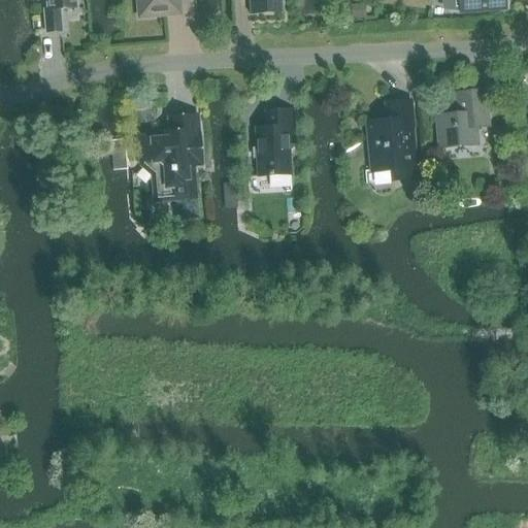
[(76,9),(75,0),(45,0),(46,10),(44,10),(45,33),(62,32),(60,10),(76,9)]
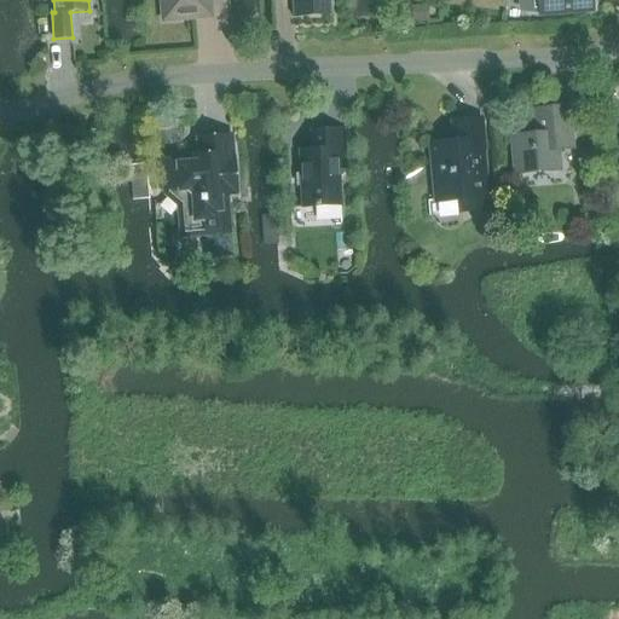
[(161,0),(163,21),(210,17),(208,0),(161,0)]
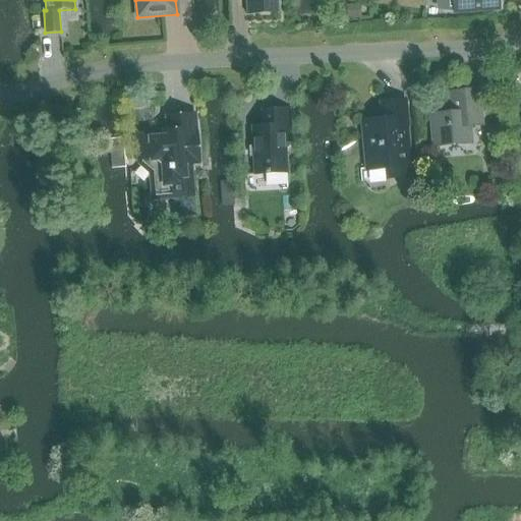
[(245,0),(247,14),(278,13),(277,0),(245,0)]
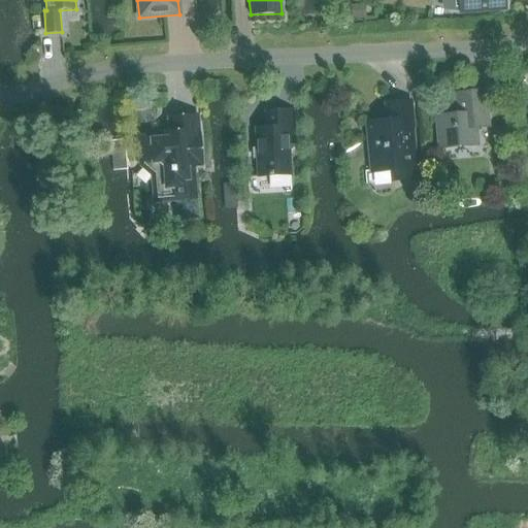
[(449,0),(450,10),(460,11),(460,13),(505,10),(503,0),(449,0)]
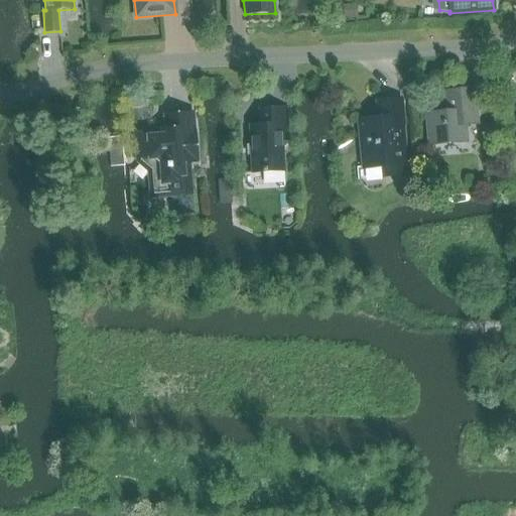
[(354,5),(342,7),(344,20),(356,19),(354,5)]
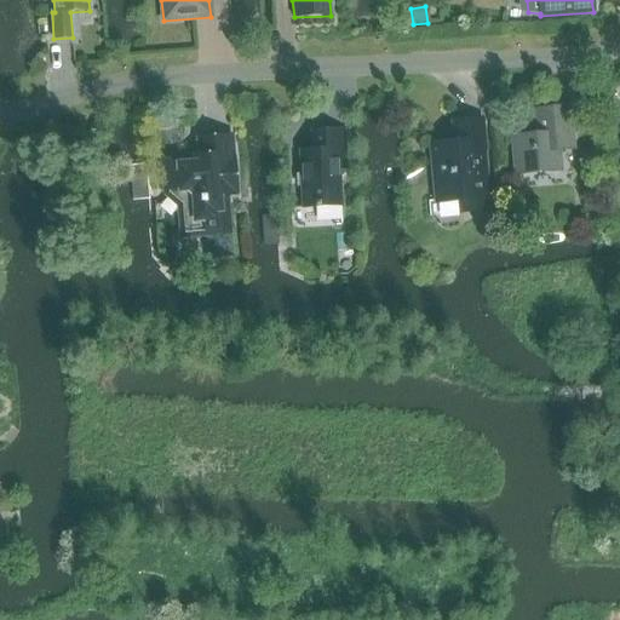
[(516,174),(560,171),(557,150),(572,149),(568,108),(534,112),(537,136),(512,138),(516,174)]
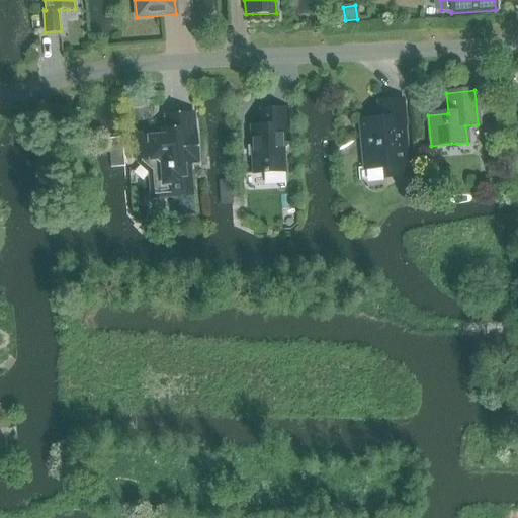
[(407,155),(403,99),(378,102),(379,118),(359,120),(364,170),(383,169),(384,178),(409,176),(408,155),(407,155)]
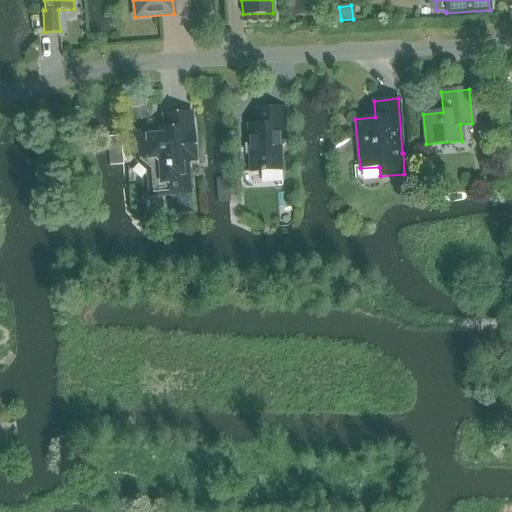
[(249,172),(281,170),(280,139),(286,139),(284,108),(257,109),(258,125),(247,125),(249,172)]
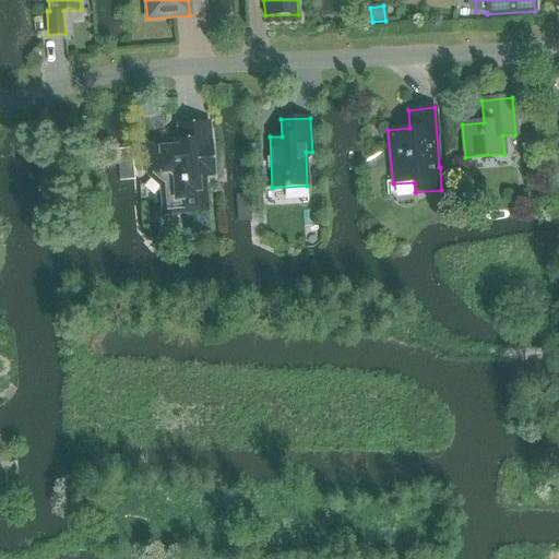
[(149,149),(146,154),(147,168),(151,167),(154,170),(151,174),(167,187),(165,190),(166,200),(166,201),(167,202),(167,203),(167,204),(168,204),(169,205),(169,206),(170,207),(173,209),(174,209),(175,209),(176,210),(177,210),(178,210),(186,209),(186,213),(187,233),(209,232),(207,211),(204,176),(213,175),(209,123),(178,126),(179,141),(166,142),(166,144),(154,145),(149,149)]
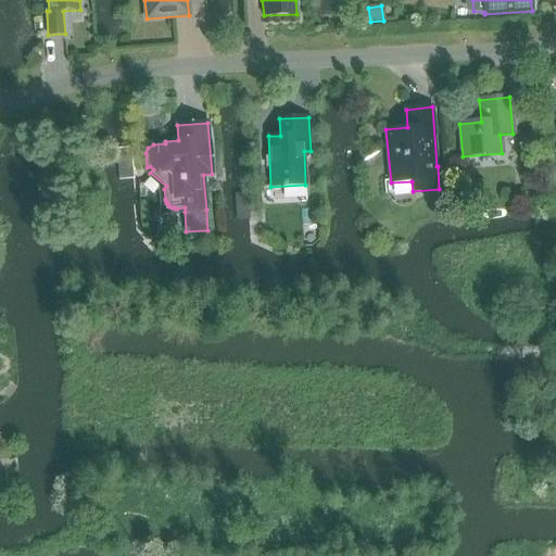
[(105,182),(135,178),(130,147),(102,150),(105,182)]
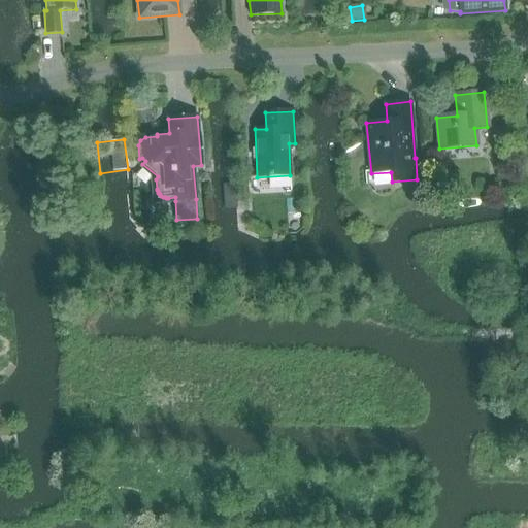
[(223,180),(225,209),(248,208),(245,178),(223,180)]
